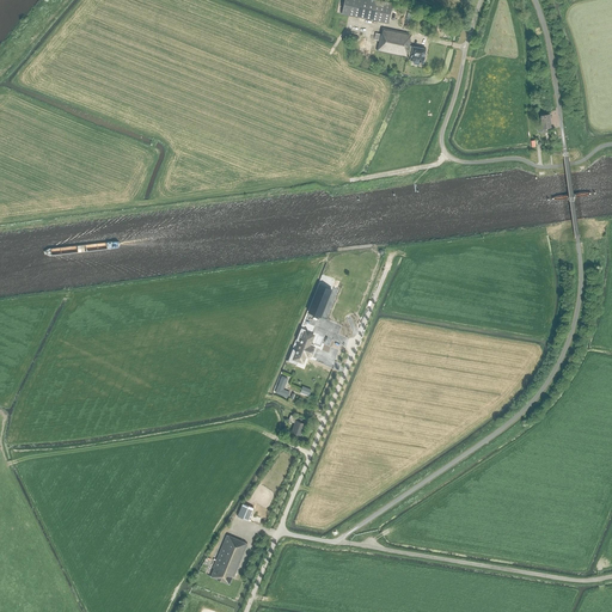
[(344,0),(342,14),(389,24),(393,4),(378,0),(344,0)]
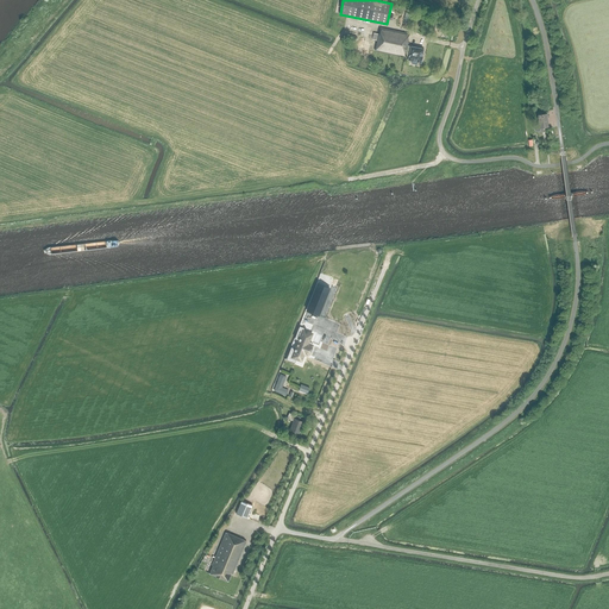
[(409,41),(408,41),(409,35),(381,29),(380,35),(374,33),(372,39),(377,41),(375,51),(406,57),(406,56),(409,56),(408,61),(412,61),(412,63),(416,64),(418,62),(421,63),(424,49),(412,46),(408,46),(409,41)]
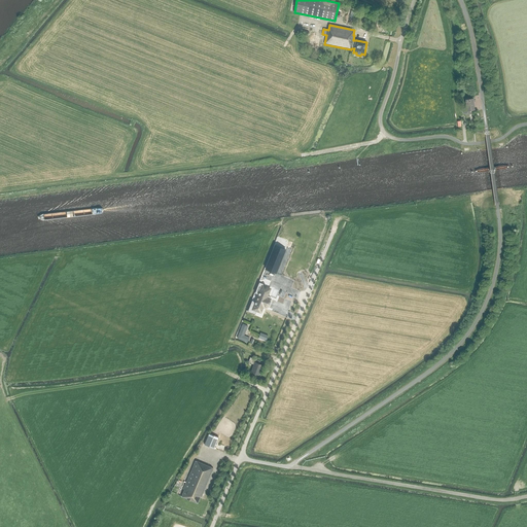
[(462,108),(461,111),(463,113),(465,113),(467,112),(468,111),(475,110),(472,99),(465,100),(466,107),(464,107),(462,108)]
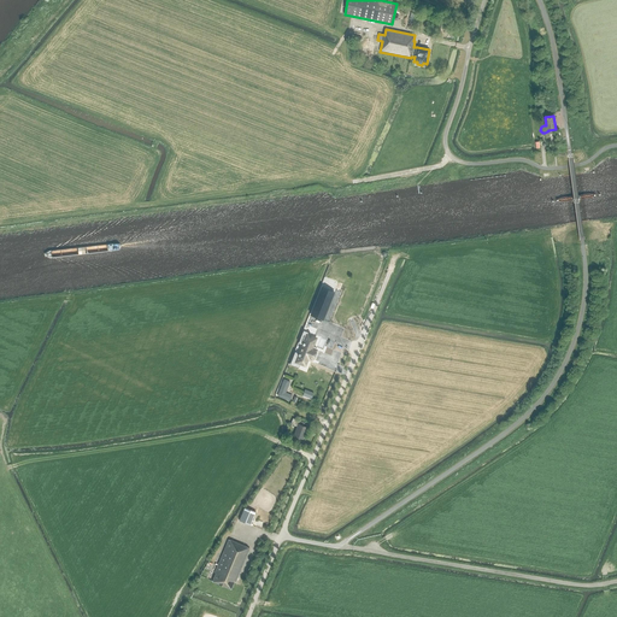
[(327,286),(315,313),(327,318),(338,291),(327,286)]
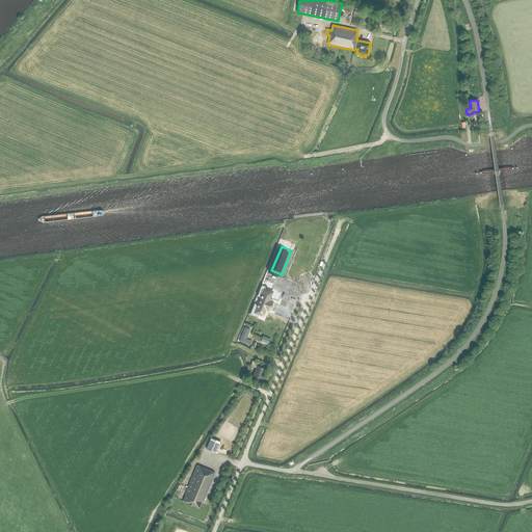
[(264,291),(254,315),(262,318),(265,312),(268,313),(271,306),(272,306),(268,303),(271,295),(264,291)]
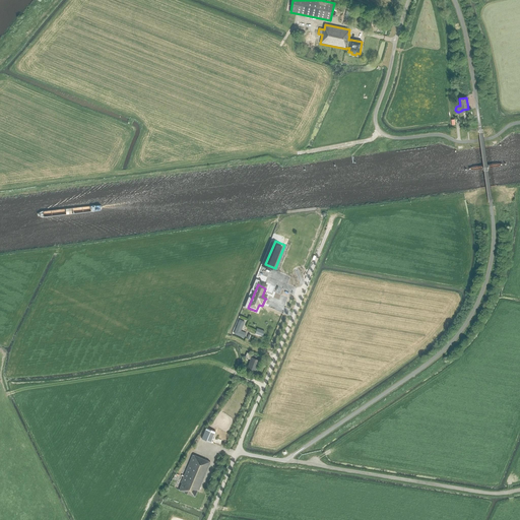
[(280,297),(280,296),(282,290),(274,286),(272,293),(271,293),(268,300),(277,304),(280,297)]
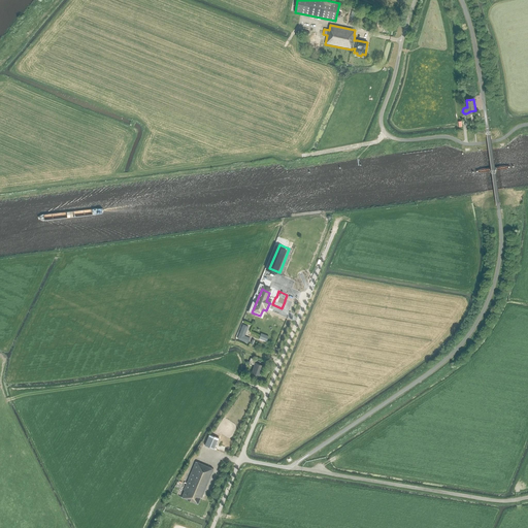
[(249,326),(242,324),(237,339),(248,343),(250,338),(244,336),(249,326)]
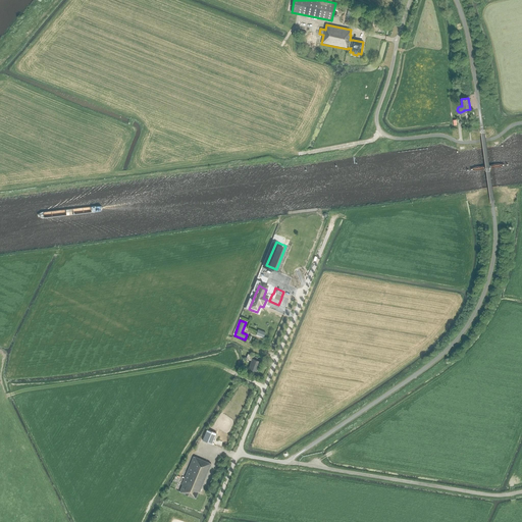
[(258,329),(256,335),(263,337),(265,332),(258,329)]
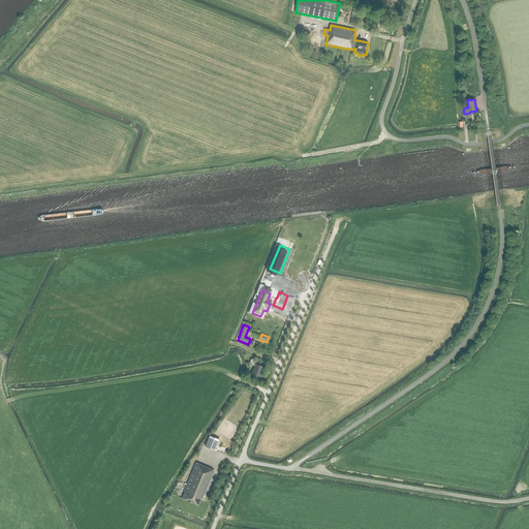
[(251,359),(249,364),(255,366),(254,367),(252,373),(259,376),(261,370),(263,367),(259,365),(261,363),(251,359)]
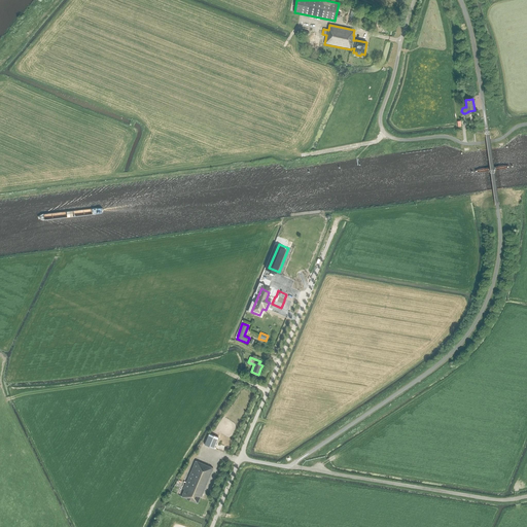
[(209,433),(205,445),(214,448),(218,437),(209,433)]
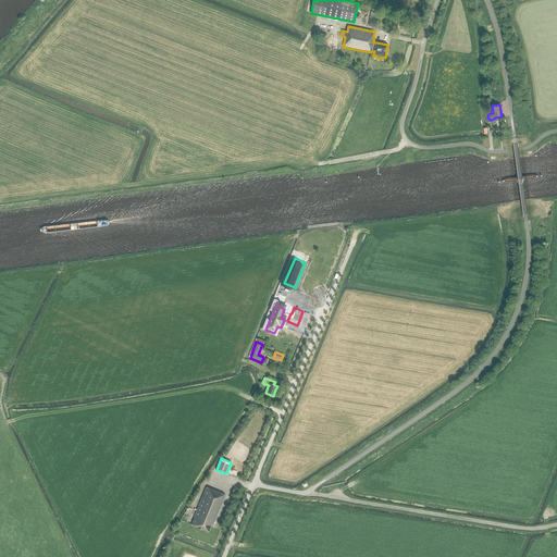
[(212,525),(225,495),(207,487),(194,517),(195,518),(192,524),(209,532),(211,524),(212,525)]
